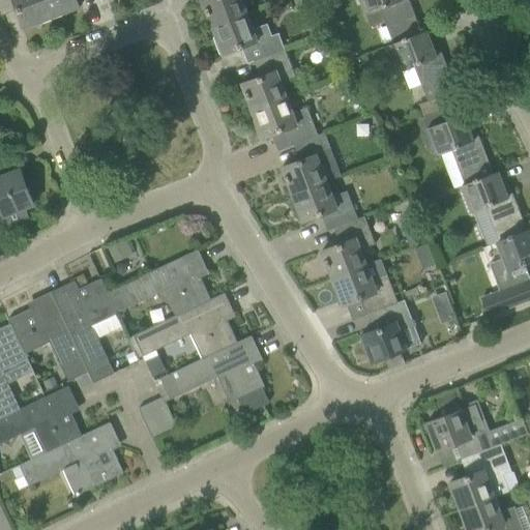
[(52,18),(45,0),(0,0),(0,15),(0,17),(18,10),(25,28),(52,18)]
